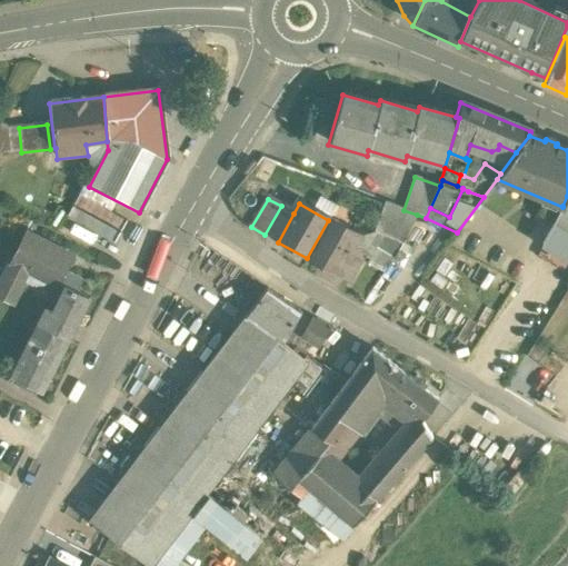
[(404,210),(385,204),(374,234),(401,245),(417,215),(404,210)]
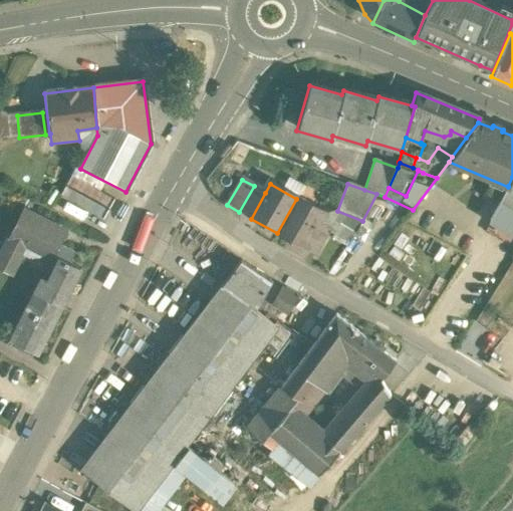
[(265,193),(254,186),(239,212),(251,219),(265,193)]
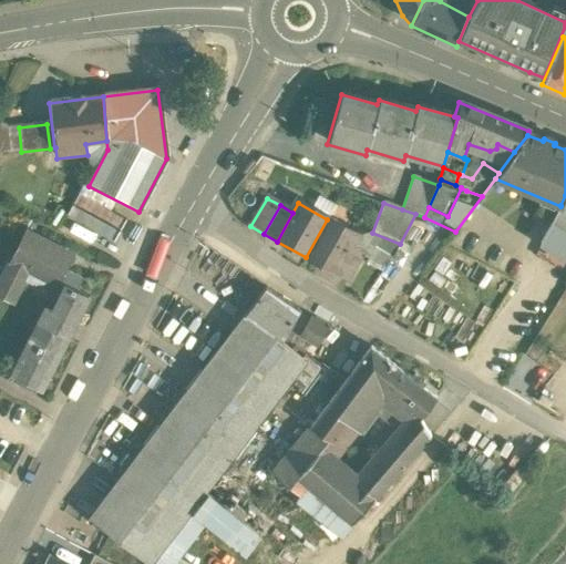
[(565,207),(561,205),(561,206),(551,227),(565,236),(565,207)]
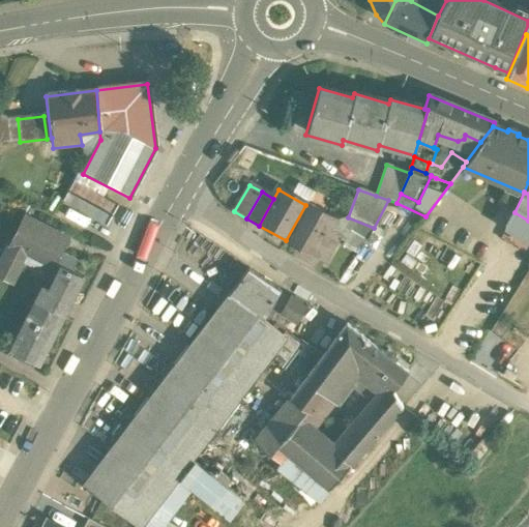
[(305,205),(286,240),(314,257),(329,230),(333,221),(305,205)]
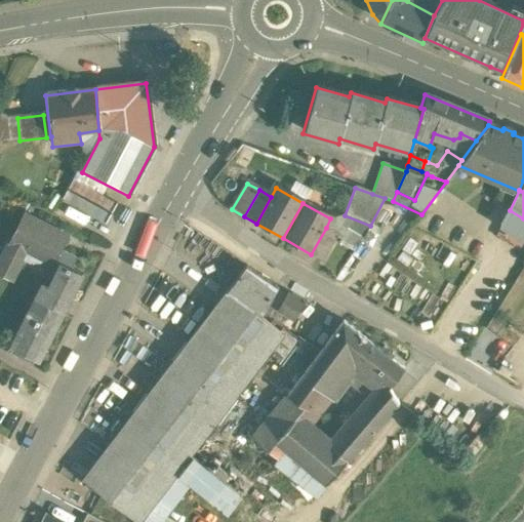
[(523,218),(510,210),(500,228),(523,241),(523,218)]
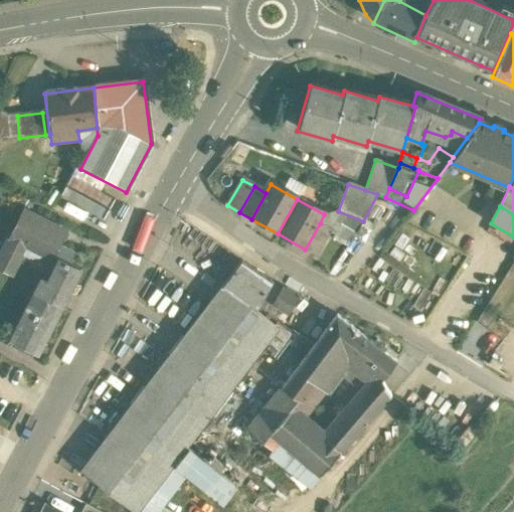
[(56,267),(47,284),(41,281),(34,294),(60,308),(79,271),(68,265),(72,257),(58,248),(65,234),(23,212),(0,256),(0,272),(10,277),(21,254),(27,257),(33,258),(39,258),(56,267)]
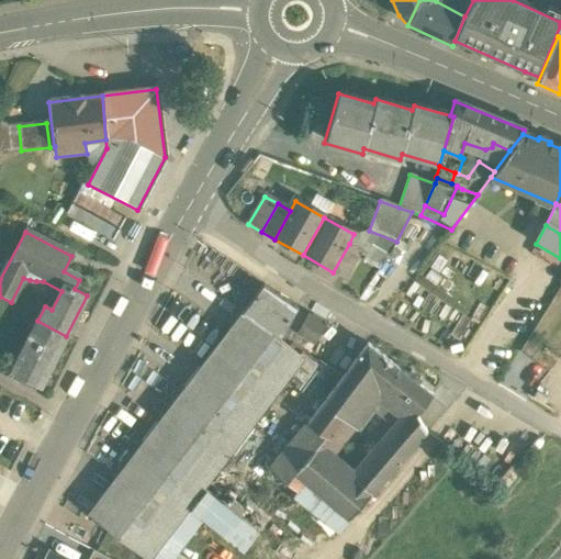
[(349,244),(333,272),(345,279),(361,250),(349,244)]
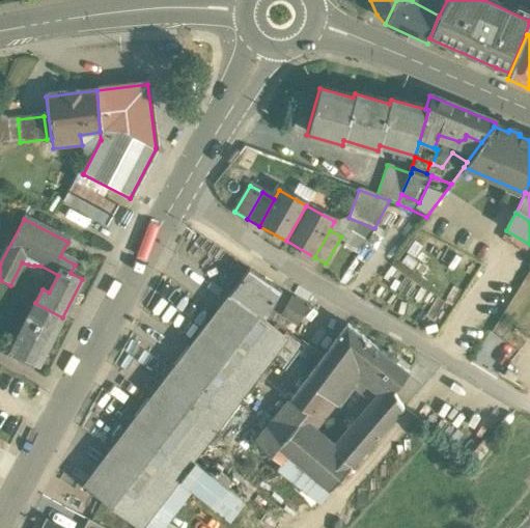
[(377,240),(369,235),(364,244),(371,248),(377,240)]
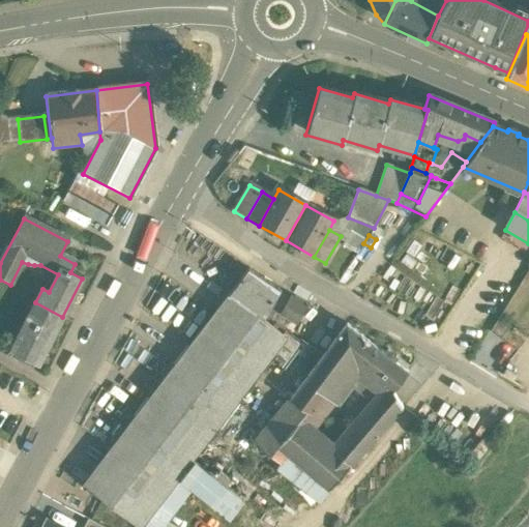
[(247,270),(228,296),(263,321),(280,291),(247,270)]
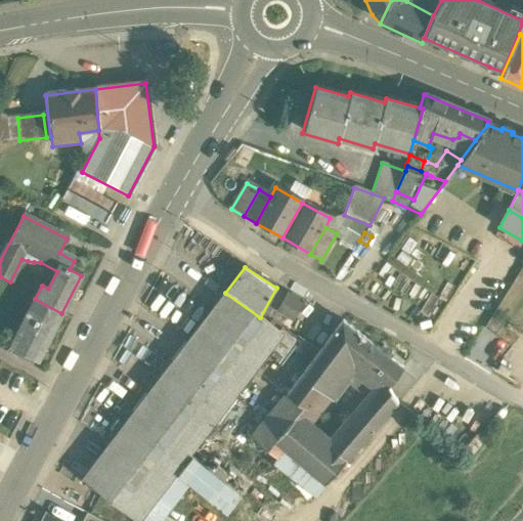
[(268,324),(259,317),(260,317),(225,293),(81,481),(132,520),(139,520),(176,475),(190,457),(286,332),(270,322),(268,324)]
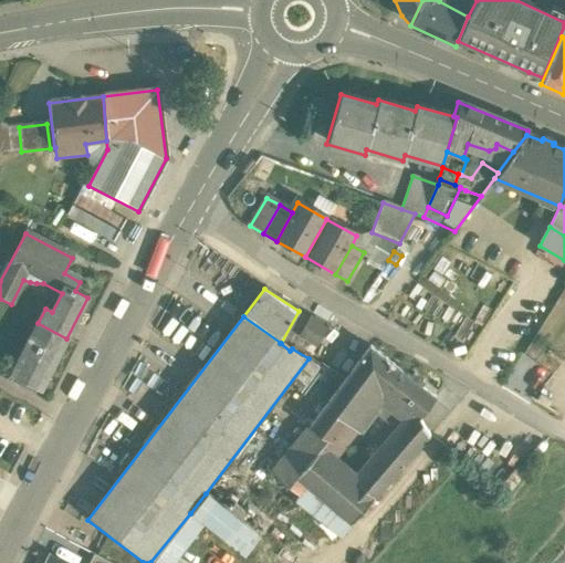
[(309,319),(299,337),(316,347),(327,329),(309,319)]
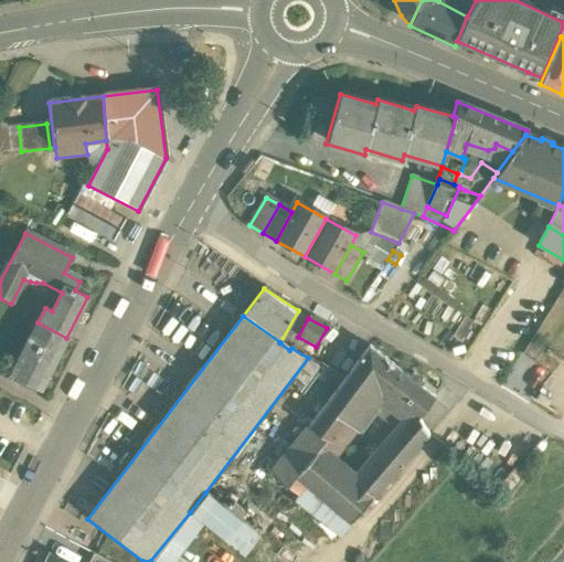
[(38,322),(19,359),(18,359),(9,374),(40,391),(66,338),(38,322)]
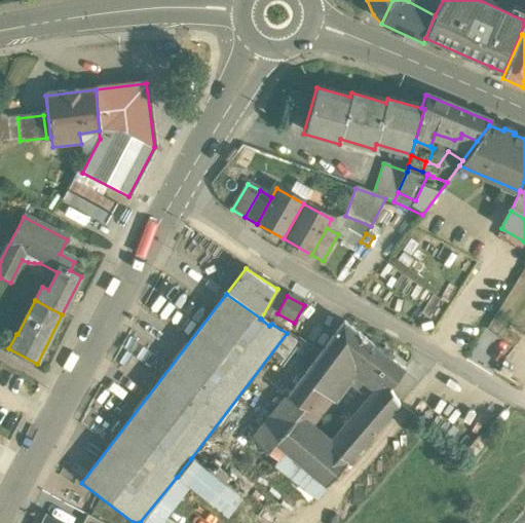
[(381,352),(343,324),(288,396),(305,411),(307,408),(316,415),(317,414),(330,401),(331,402),(351,375),(377,394),(378,395),(384,387),(388,390),(389,389),(404,371),(390,360),(392,357),(383,349),(381,352)]
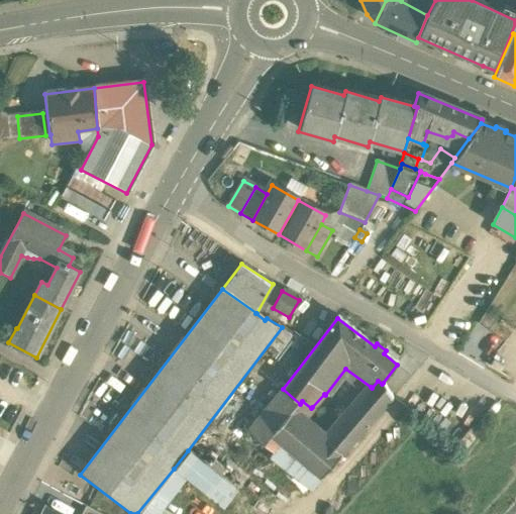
[(382,384),(378,381),(372,388),(371,387),(324,440),(341,454),(392,398),(383,383),(382,384)]
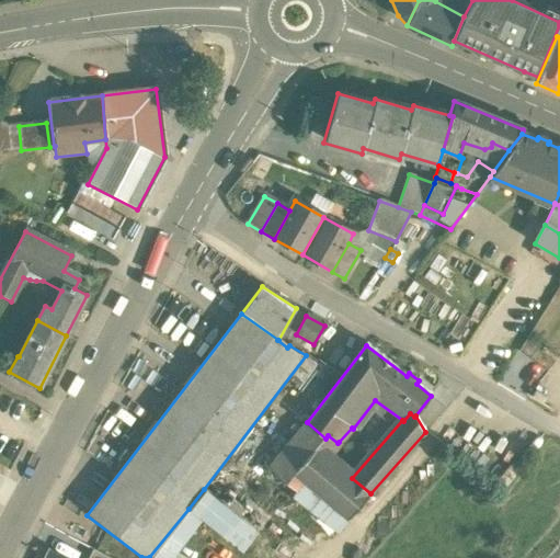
[(326,439),(307,422),(243,500),(271,521),(290,499),(290,498),(304,482),(349,520),(370,493),(352,478),(327,456),(338,443),(328,435),(326,439)]
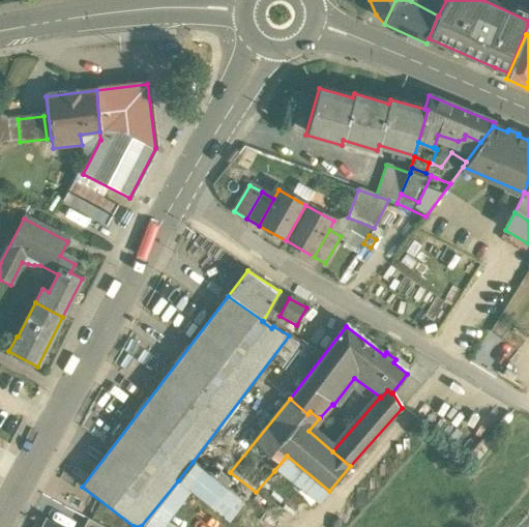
[(242,503),(193,464),(193,462),(178,480),(229,520),(242,503)]
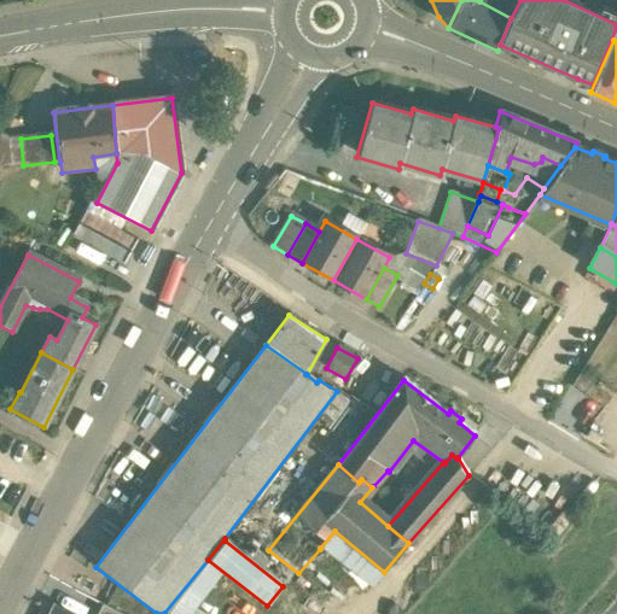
[(319,613),(351,573),(320,549),(298,573),(300,574),(275,603),(289,613),(319,613)]
